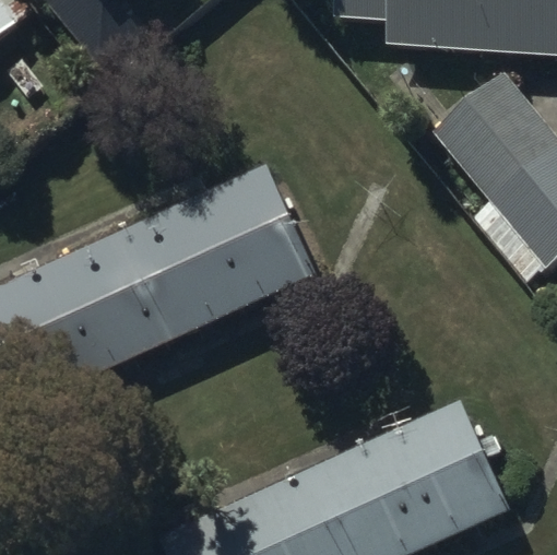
[(67,0),(55,11),(107,72),(141,44),(111,9),(122,0),(67,0)]
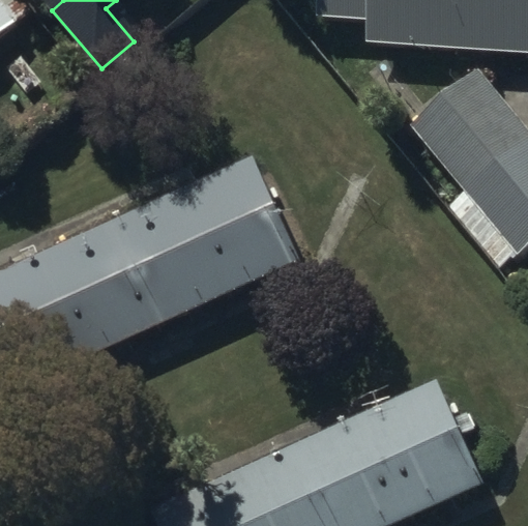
[(368,19),(367,38),(527,51),(527,0),(315,0),(315,15),(368,19)]
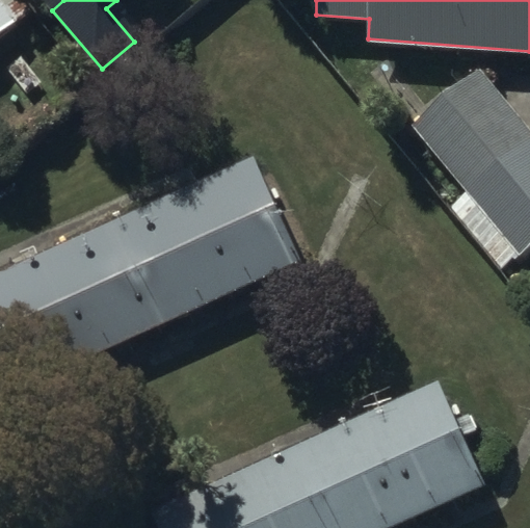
[(0,48),(23,30),(0,2),(0,48)]
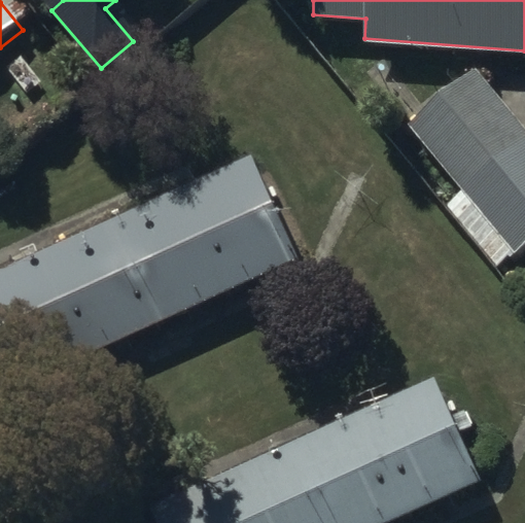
[(524,132),(471,70),(409,127),(462,188),(445,204),(497,266),(524,241),(524,132)]
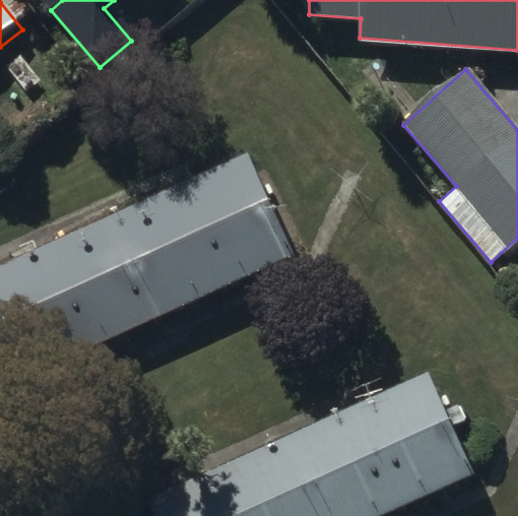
[(248,155),(0,264),(0,355),(10,378),(292,254),(248,155)]
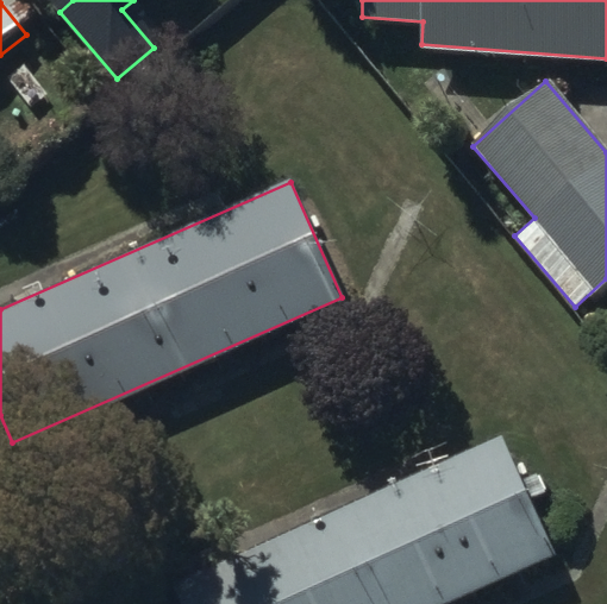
[(173,580),(182,603),(442,603),(552,555),(500,436),(173,580)]
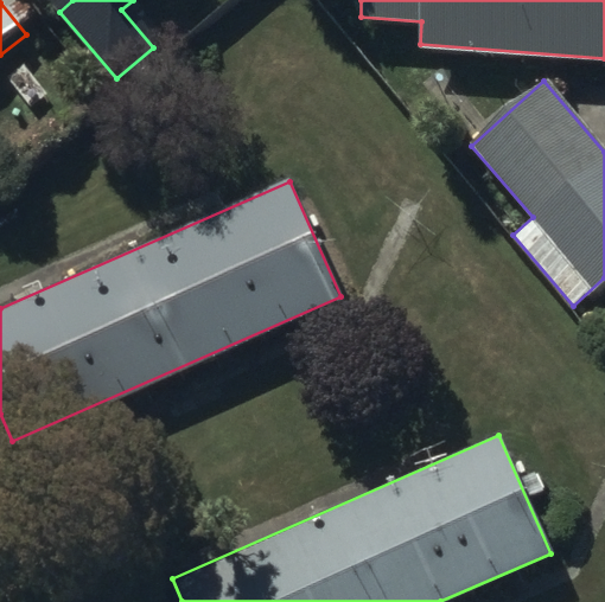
All buildings are outlined.
